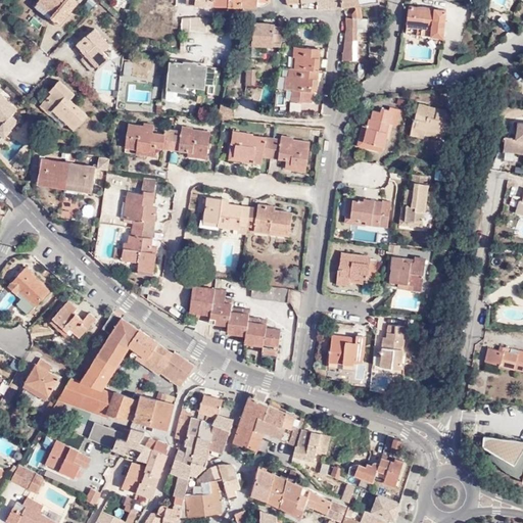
[(51,15),(59,22),(78,3),(74,0),(38,0),(38,1),(53,13),(51,15)]
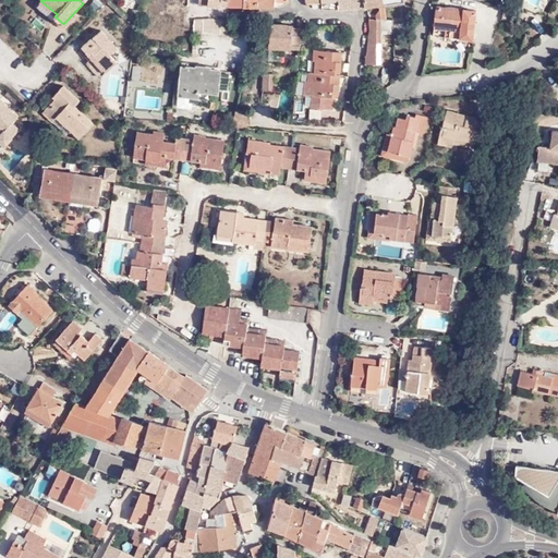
[(329,9),(339,9),(338,0),(322,0),(322,2),(322,8),(322,9),(329,9)]
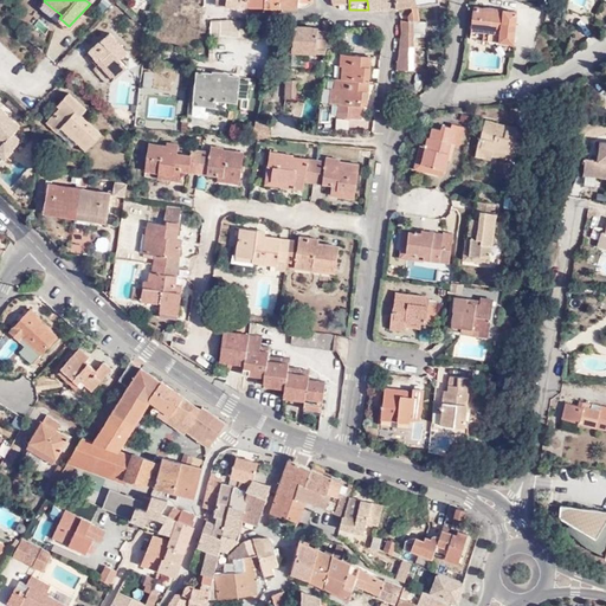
[(367,0),(368,10),(397,8),(397,7),(395,0),(367,0)]
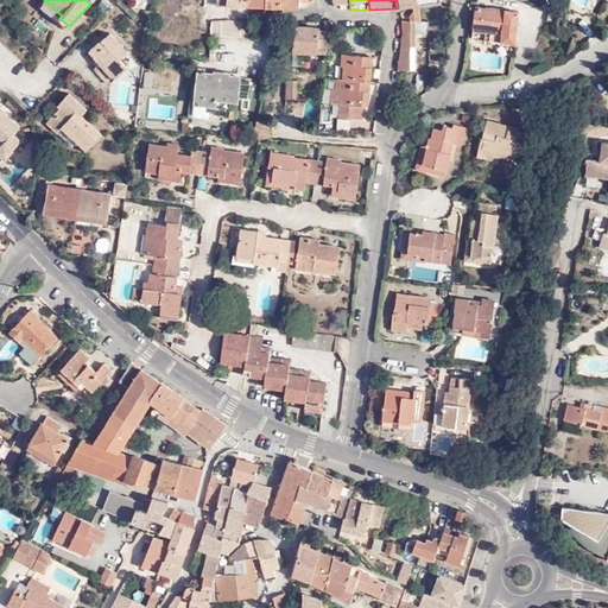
[(73,30),(69,26),(59,18),(62,16),(44,1),(39,6),(69,31),(71,31),(73,30)]
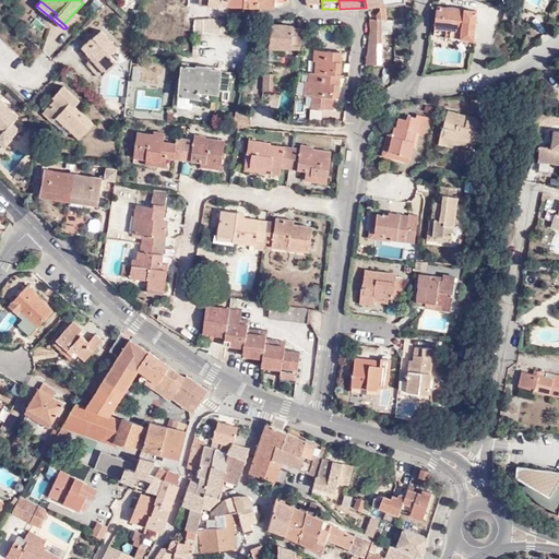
[(382,20),(388,19),(385,3),(380,4),(381,10),(378,14),(378,20),(382,21),(382,20)]
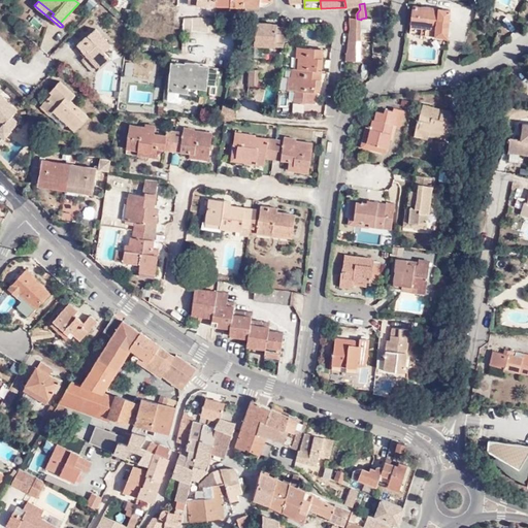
[(426,28),(425,36),(449,38),(452,10),(414,6),(410,27),(422,28),(426,28)]
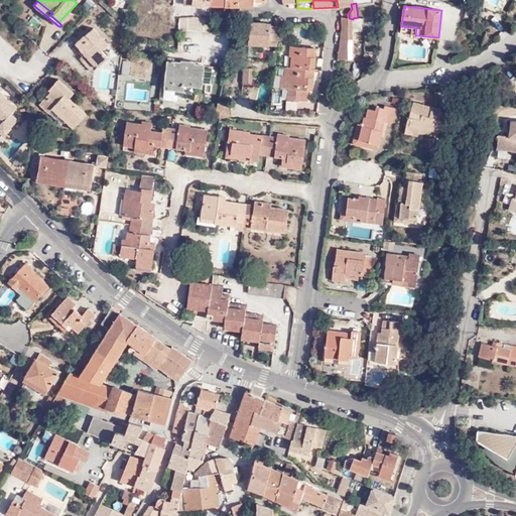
[(475,19),(477,9),(468,7),(465,17),(474,19),(475,19)]
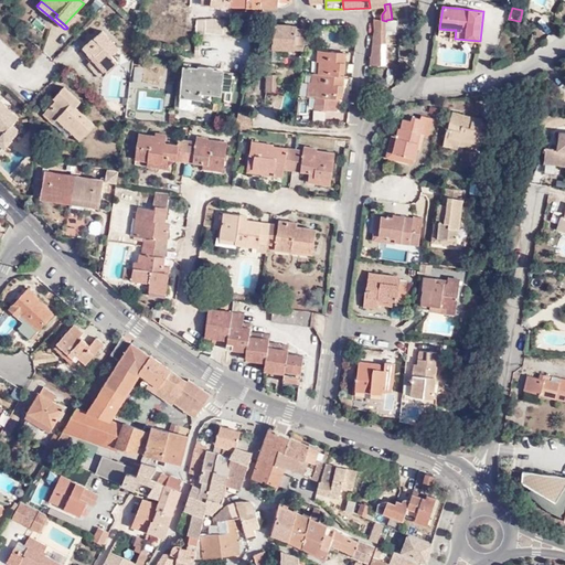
[(178,23),(180,10),(166,10),(164,23),(178,23)]
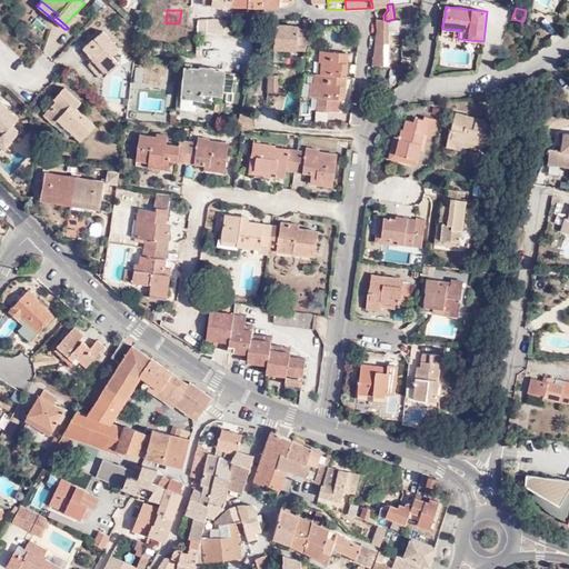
[(236,20),(199,18),(198,33),(235,36),(235,33),(236,20)]
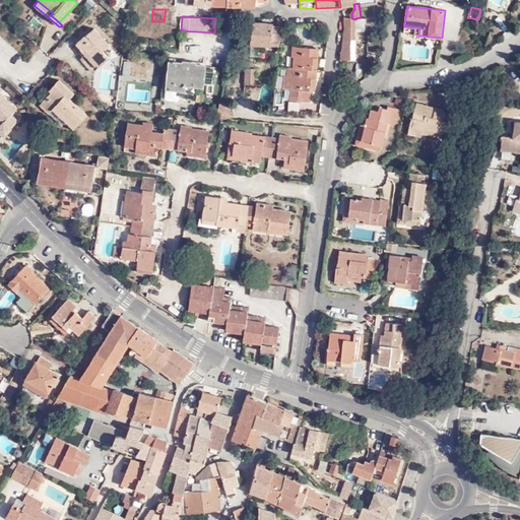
[(342,48),(340,60),(350,61),(350,40),(356,41),(355,19),(351,18),(344,17),(344,31),(342,48)]
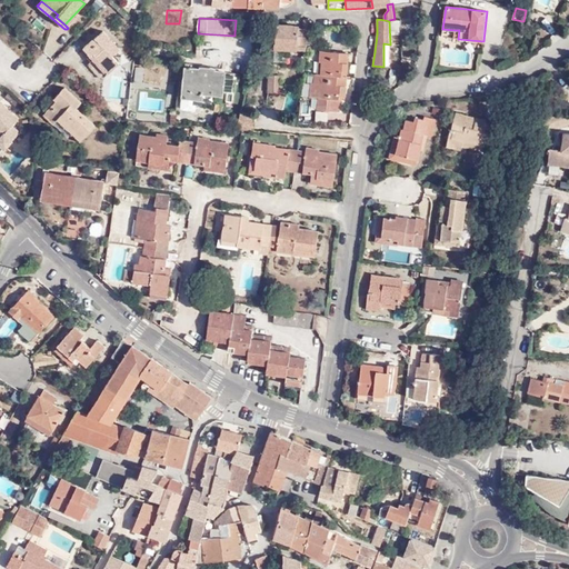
[(298,43),(306,45),(307,29),(299,29),(299,26),(277,23),(276,35),(271,35),(270,42),(275,42),(275,49),(297,50),(298,43)]
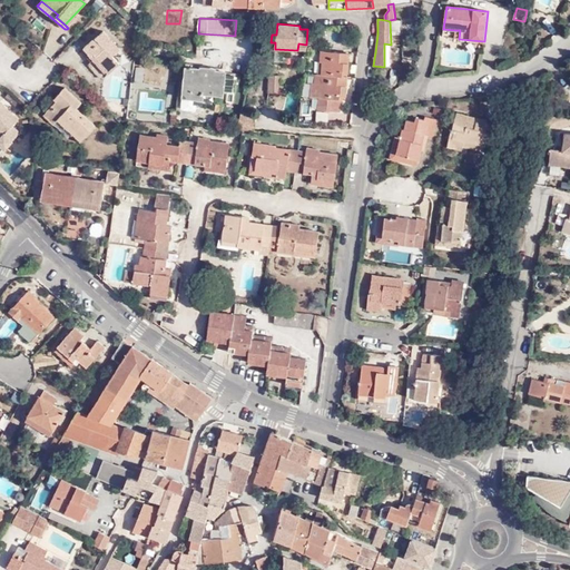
[(94,53),(110,72),(120,64),(114,56),(121,49),(105,30),(84,48),(90,56),(94,53)]
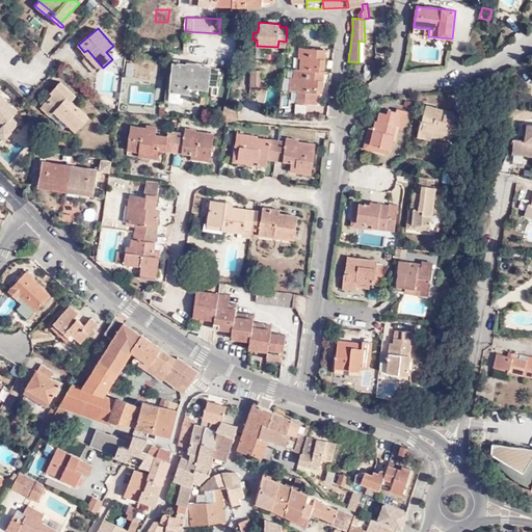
[(299,70),(296,70),(295,70),(294,78),(291,78),(290,90),(298,91),(297,103),(317,105),(319,89),(324,89),(325,72),(322,71),(322,68),(325,68),(326,50),(298,47),(298,57),(300,58),(299,70)]
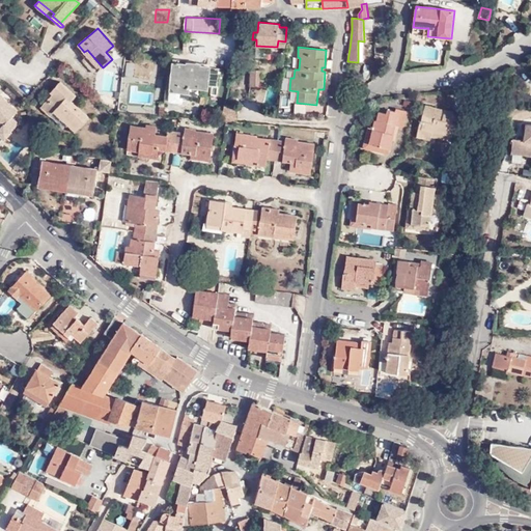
[(100,71),(103,67),(87,50),(84,52),(84,53),(100,71)]
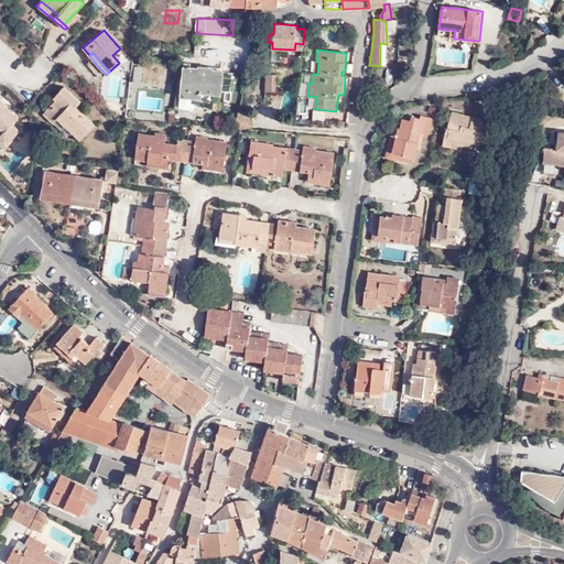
[(134,65),(133,79),(142,80),(143,65),(134,65)]
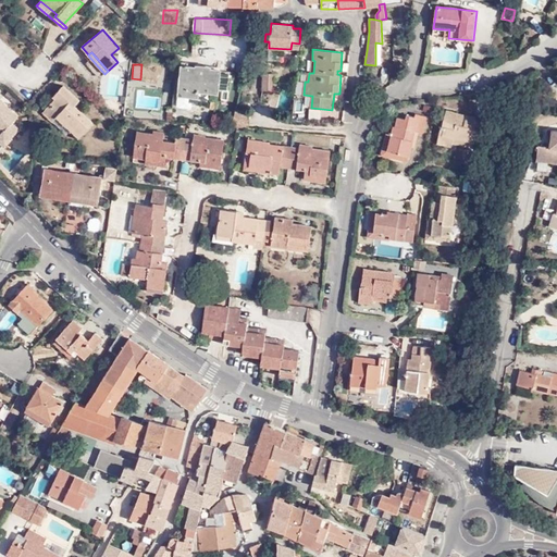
[(181,65),(178,96),(199,98),(200,91),(219,94),(221,70),(181,65)]
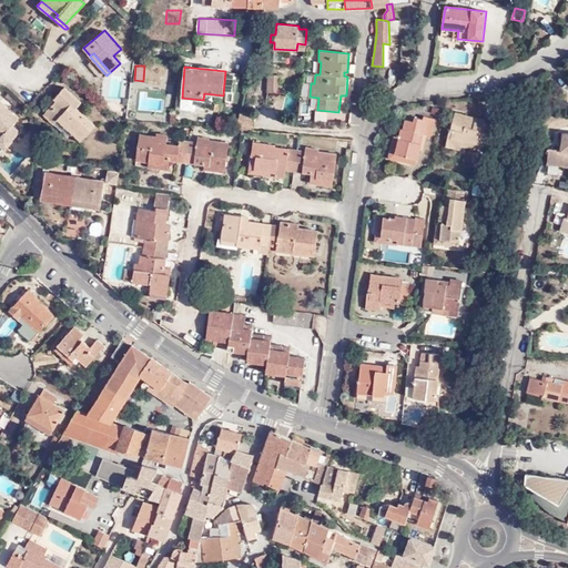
[(267,92),(279,93),(280,74),(270,74),(267,92)]
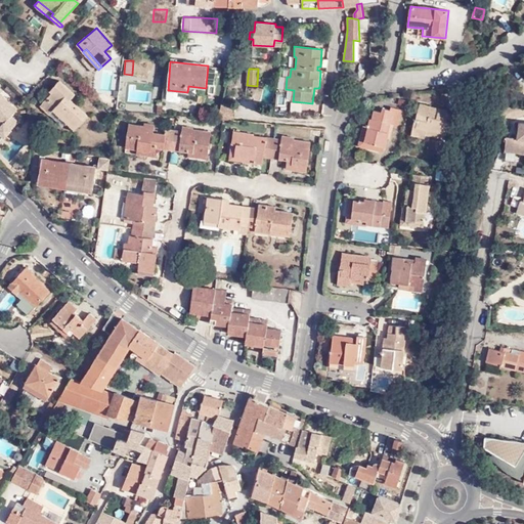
[(104,88),(119,89),(120,71),(105,71),(104,88)]
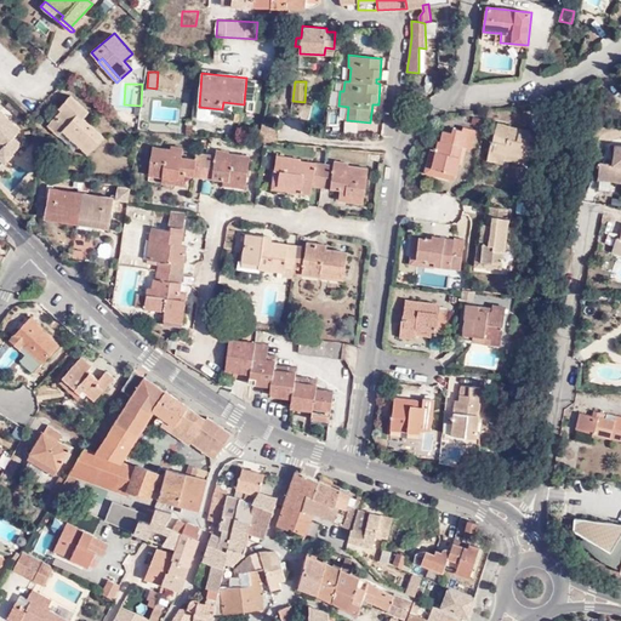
[(0,104),(18,120),(24,113),(1,92),(0,93),(0,104)]
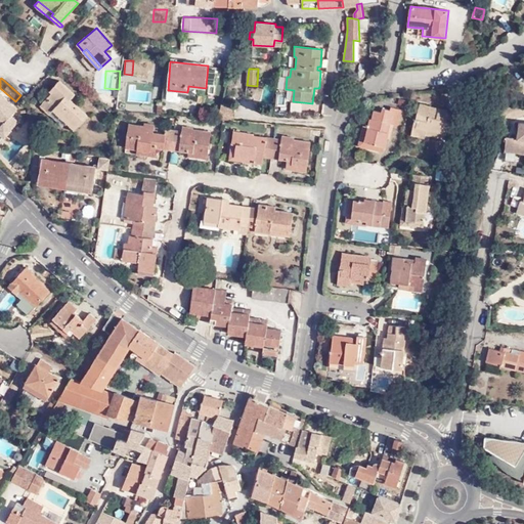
[(54,110),(68,122),(75,129),(88,116),(71,99),(75,95),(60,80),(49,91),(51,94),(41,105),(50,115),(54,110)]
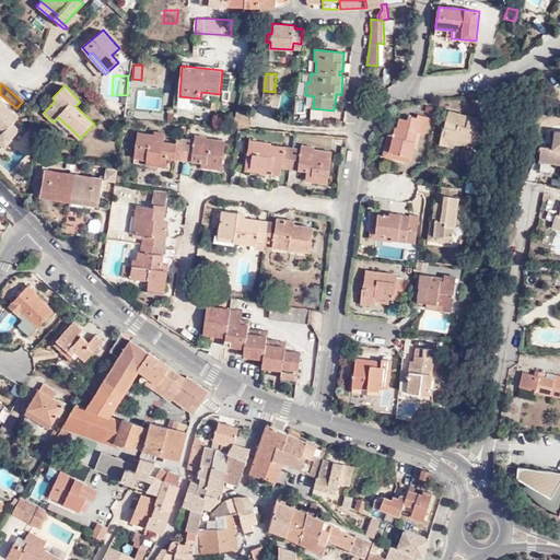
[(0,142),(6,148),(14,139),(13,138),(20,130),(13,124),(19,117),(0,100),(0,142)]
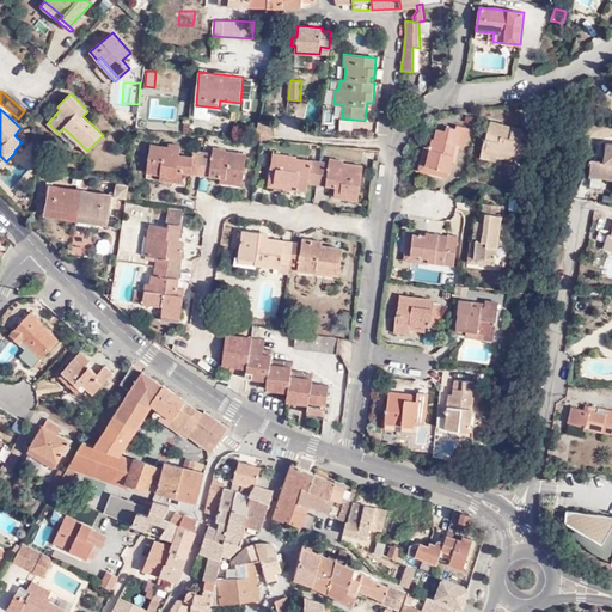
[(262,121),(258,140),(274,141),(275,122),(262,121)]
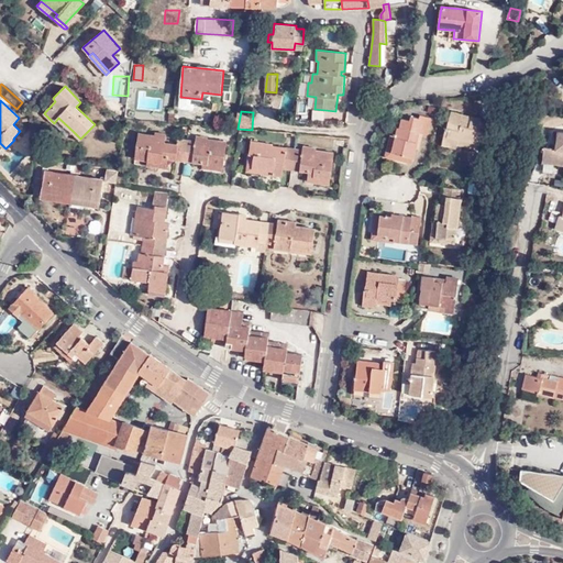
[(323,111),(311,112),(311,120),(323,120),(323,111)]
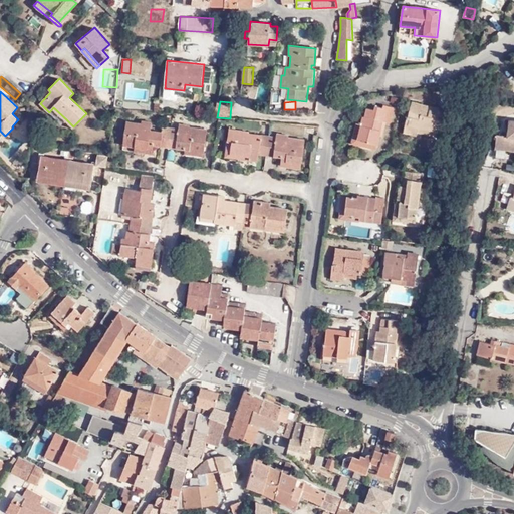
[(418,132),(434,136),(437,123),(444,124),(449,105),(442,103),(441,108),(412,101),(406,124),(419,127),(418,132)]
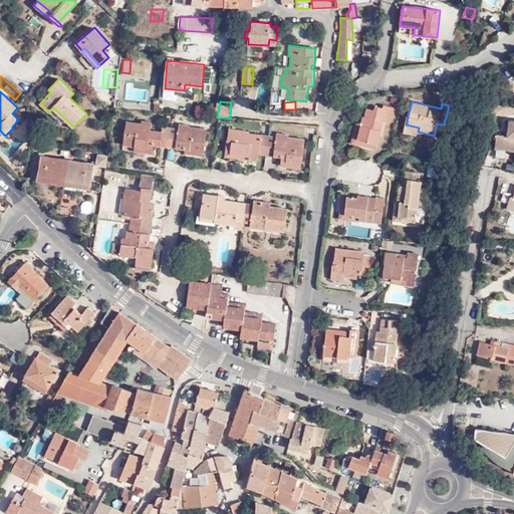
[(363,116),(361,123),(357,139),(376,144),(382,121),(390,122),(394,106),(383,104),(382,108),(375,106),(374,109),(366,108),(364,116),(363,116)]
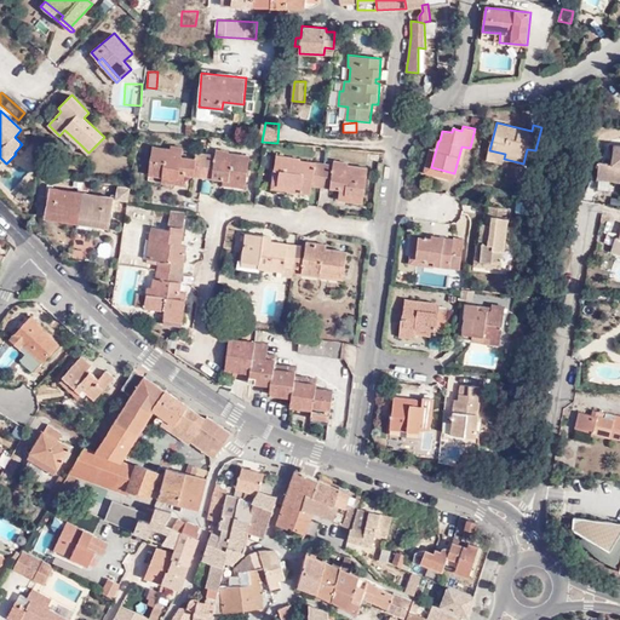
[(75,150),(80,144),(64,130),(59,136),(75,150)]
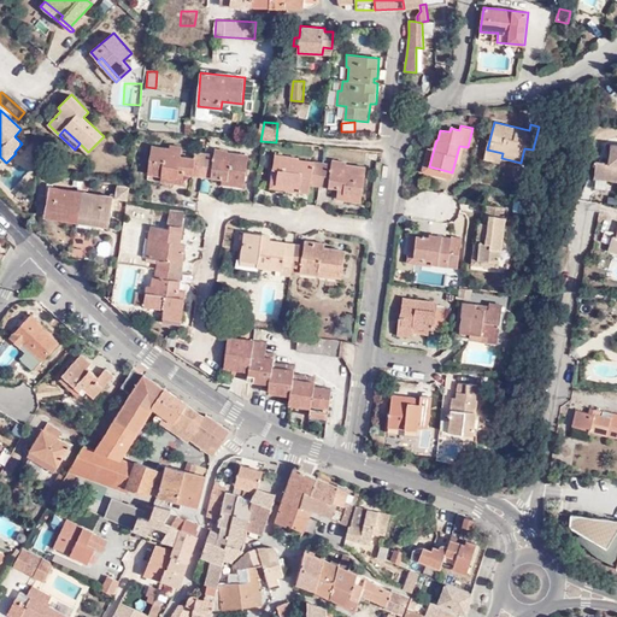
[(203,176),(206,153),(195,152),(194,158),(182,157),(183,146),(171,145),(170,148),(152,146),(148,174),(162,176),(177,178),(178,172),(184,174),(203,176)]
